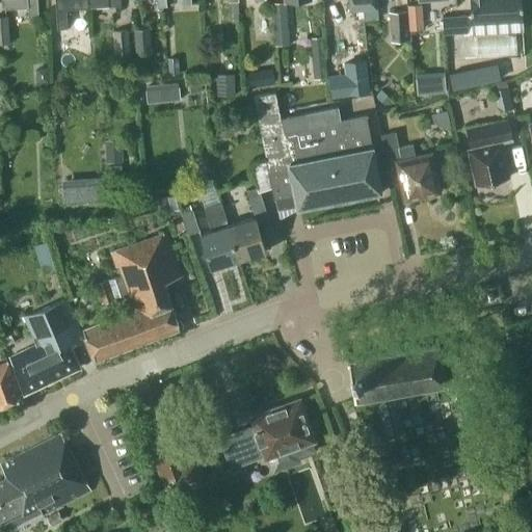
[(3,0),(4,8),(27,7),(27,15),(37,14),(36,0),(3,0)]
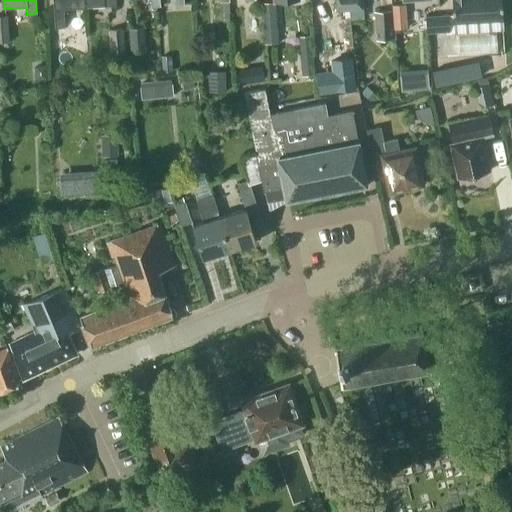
[(52,0),(53,10),(54,27),(64,27),(64,9),(84,7),(83,0),(52,0)]
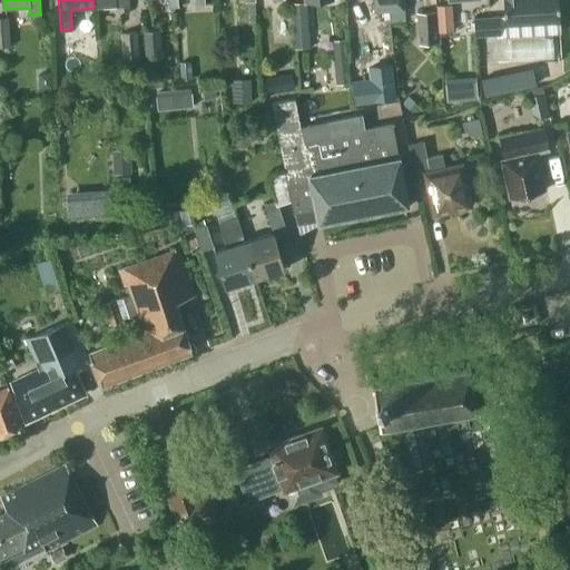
[(363,0),(355,0),(356,43),(372,42),(370,0),(363,0)]
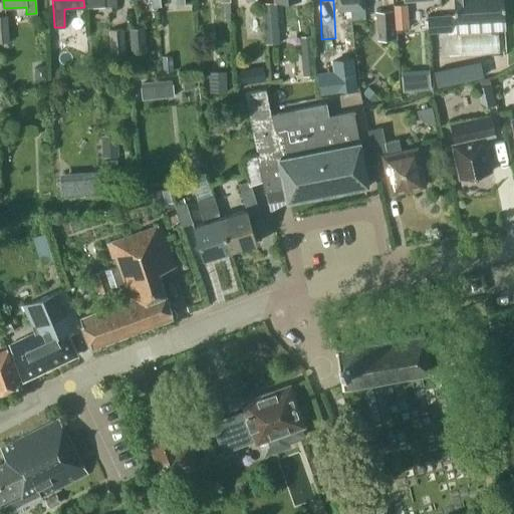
[(350,9),(349,0),(336,0),(337,10),(350,9)]
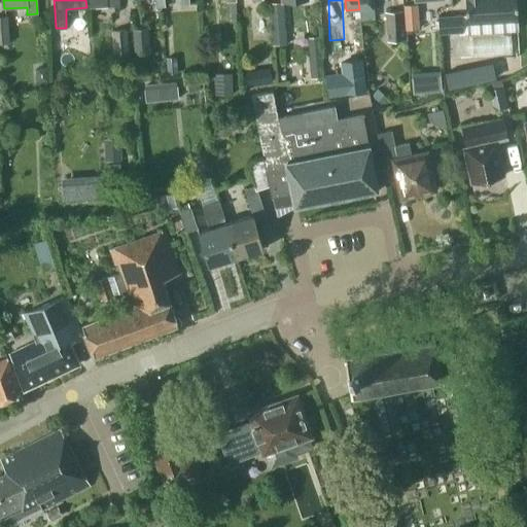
[(358,0),(359,9),(373,8),(372,0),(358,0)]
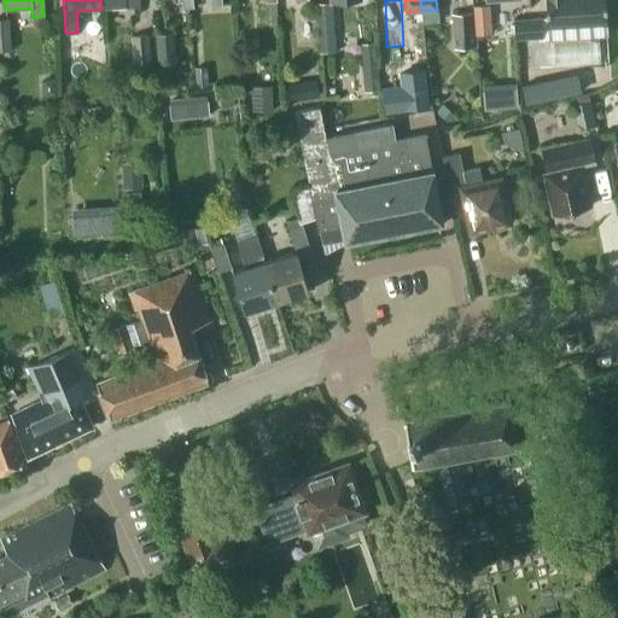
[(544,0),(547,28),(606,24),(605,0),(544,0)]
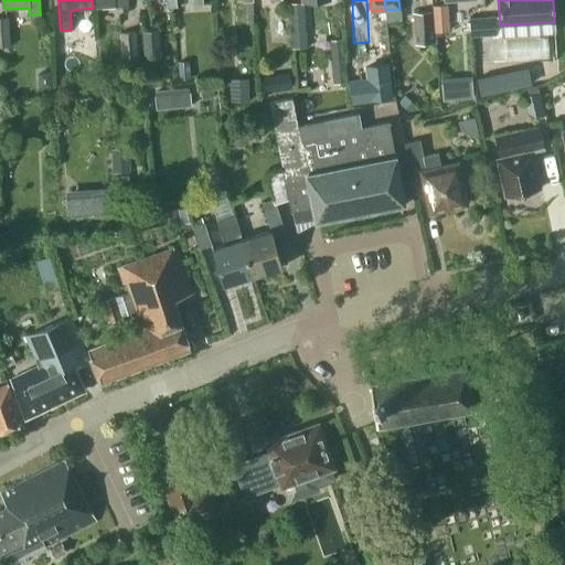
[(307,48),(304,3),(288,4),(290,49),(307,48)]
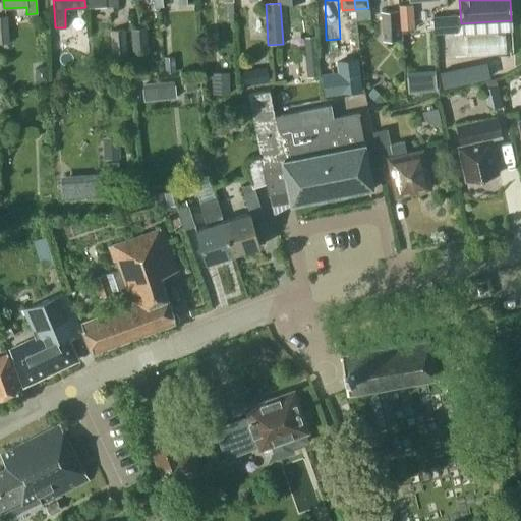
[(414,30),(412,4),(398,5),(400,31),(414,30)]
